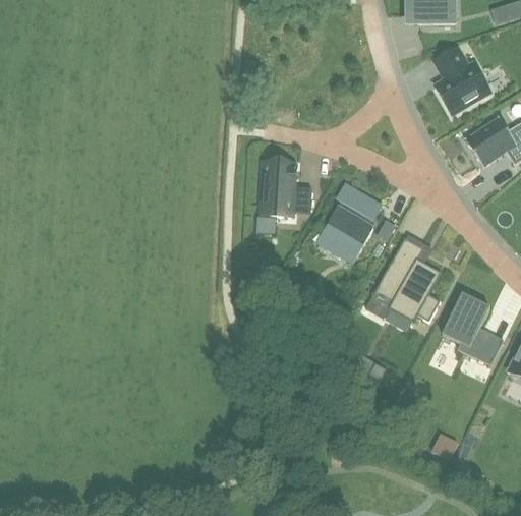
[(405,0),(406,13),(417,13),(417,23),(456,23),(456,0),(405,0)]
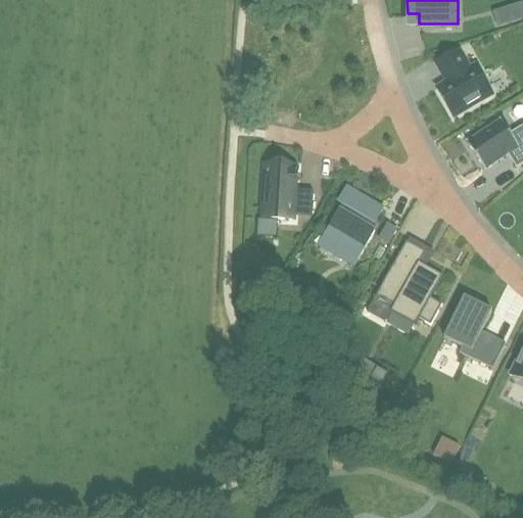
[(522,0),(507,5),(511,17),(522,12),(522,0)]
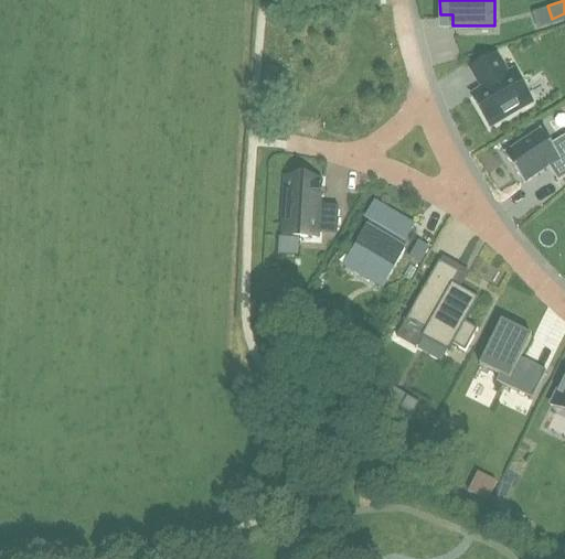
[(496,50),(471,64),(480,79),(481,78),(484,84),(472,92),(490,122),(532,97),(514,67),(509,71),(496,50)]
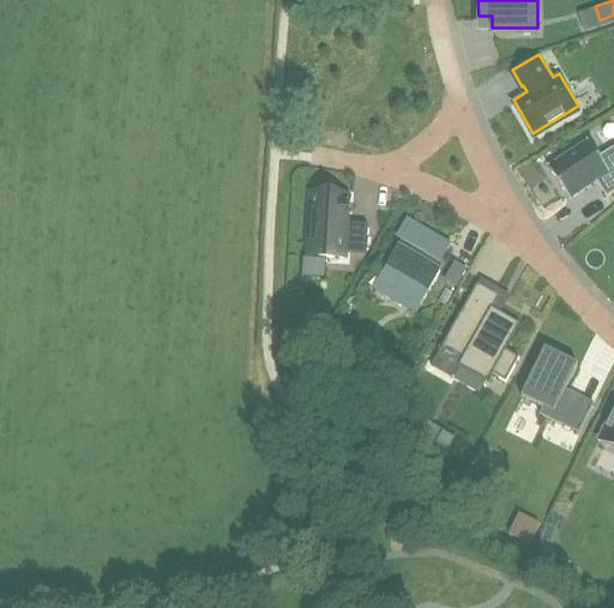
[(607,193),(613,187),(613,143),(599,152),(588,137),(548,163),(569,194),(596,176),(607,193)]
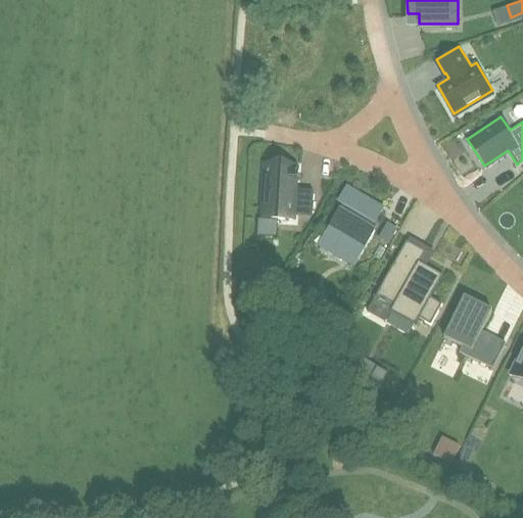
[(314,187),(295,186),(296,163),(266,161),(263,215),(293,217),(293,210),(312,212),(314,187)]
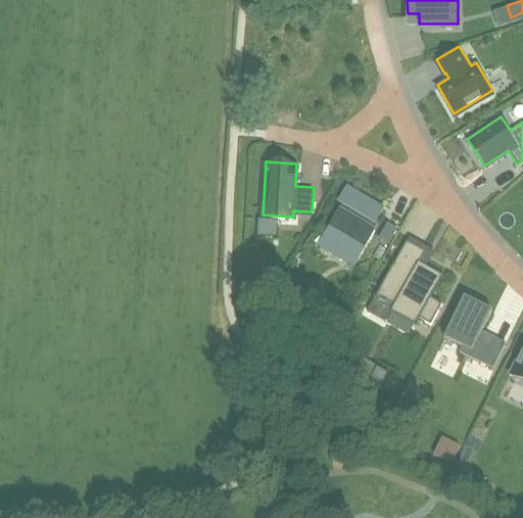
[(374,219),(383,204),(347,183),(339,197),(344,200),(323,235),(358,255),(375,226),(371,224),(374,218),(374,219)]
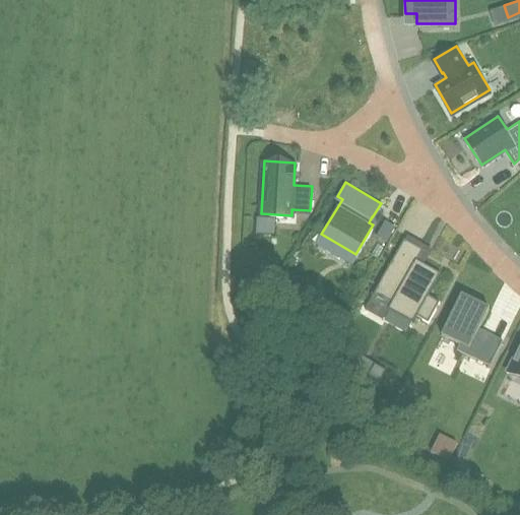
[(394,223),(385,218),(377,233),(386,239),(394,223)]
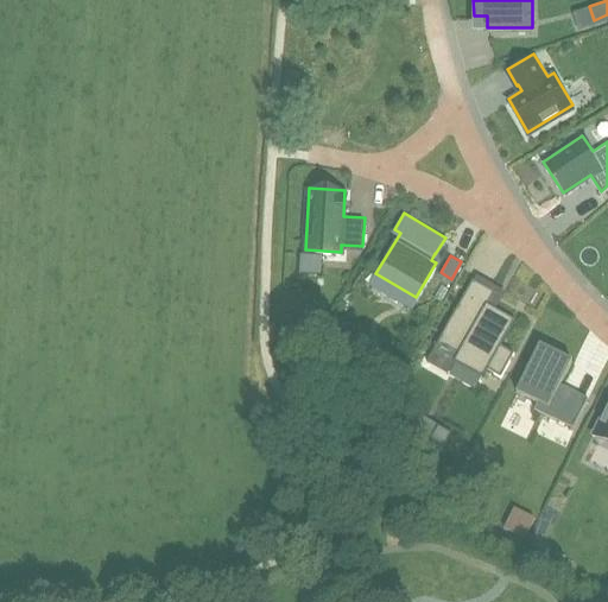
[(494,287),(473,277),(438,337),(460,349),(455,357),(482,374),(487,366),(500,373),(513,349),(500,342),(515,317),(487,301),(494,287)]
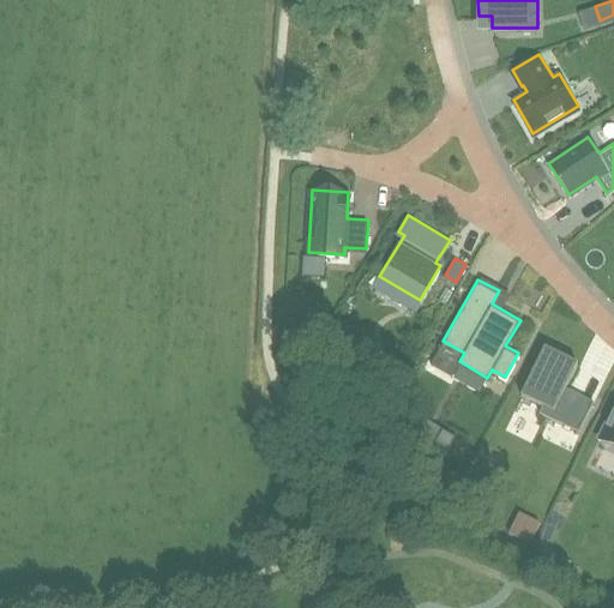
[(566,385),(578,361),(546,344),(522,392),(543,403),(540,409),(579,428),(594,398),(566,385)]
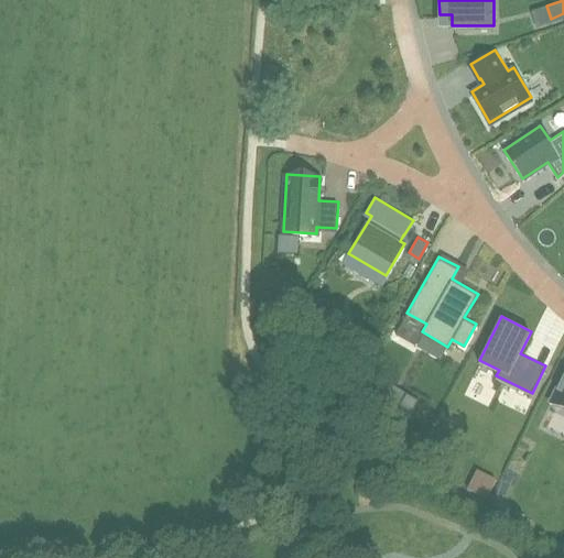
[(563,374),(550,406),(563,412),(563,374)]
